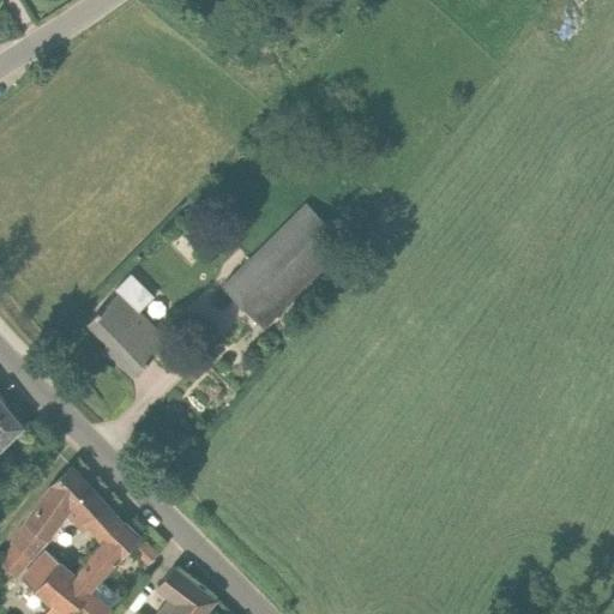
[(306,204),(222,286),(264,327),(347,246),(306,204)]
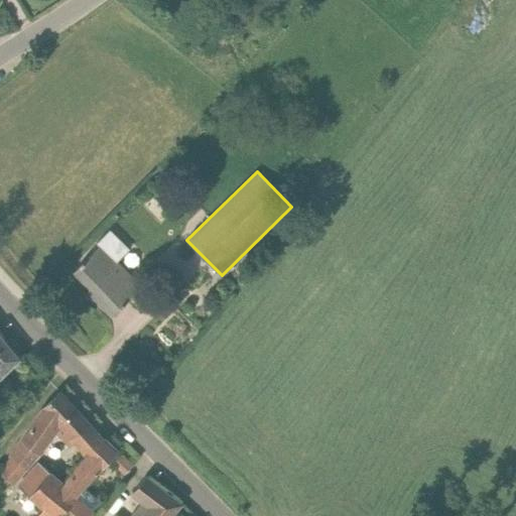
[(141,286),(116,261),(129,249),(110,230),(96,244),(98,247),(76,269),(104,297),(99,302),(112,315),(141,286)]
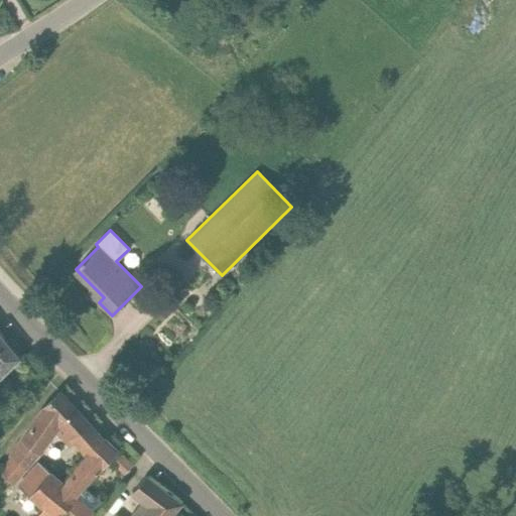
[(0,377),(19,358),(0,333),(0,377)]
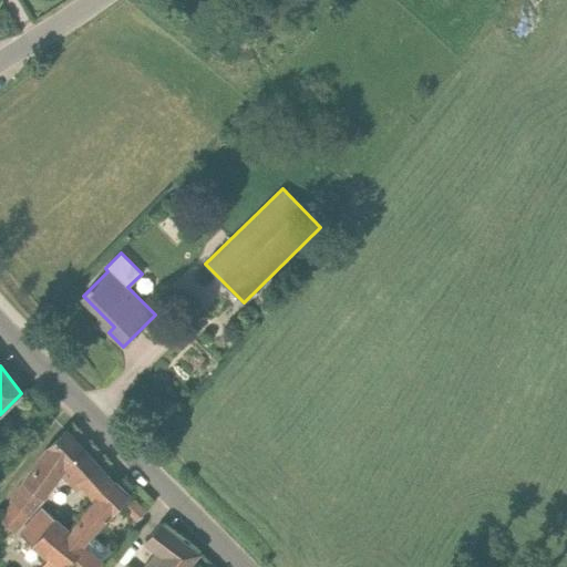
[(101,470),(65,431),(49,447),(24,482),(11,502),(13,504),(0,519),(3,522),(0,525),(0,535),(4,539),(12,529),(14,531),(27,515),(29,516),(61,472),(72,485),(78,480),(83,485),(101,470)]
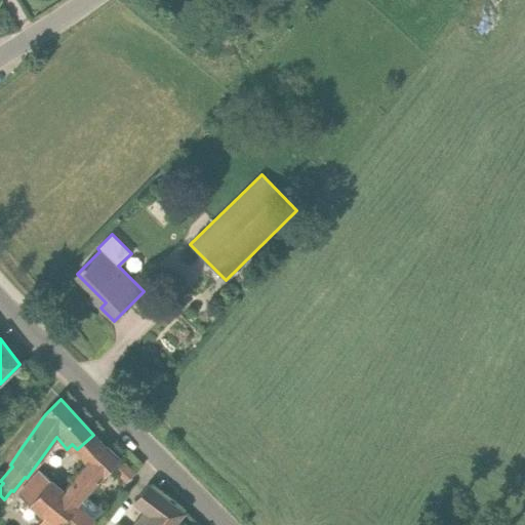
[(67,494),(77,503),(79,505),(62,524),(67,524),(69,523),(71,524),(89,524),(105,509),(87,492),(118,458),(106,446),(105,447),(104,447),(88,461),(89,462),(79,474),(67,494)]
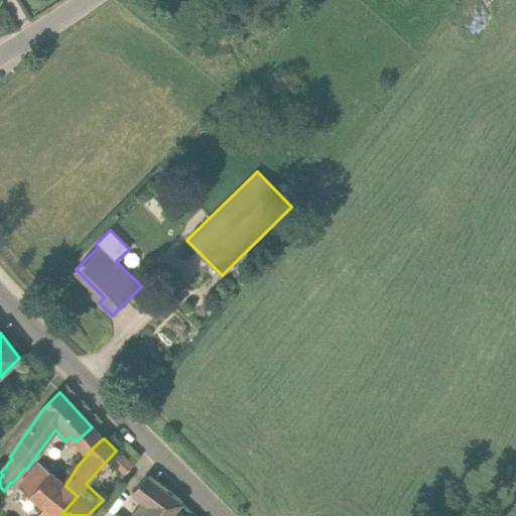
[(60,515),(78,496),(76,495),(66,486),(39,465),(20,485),(44,507),(36,515),(60,515)]
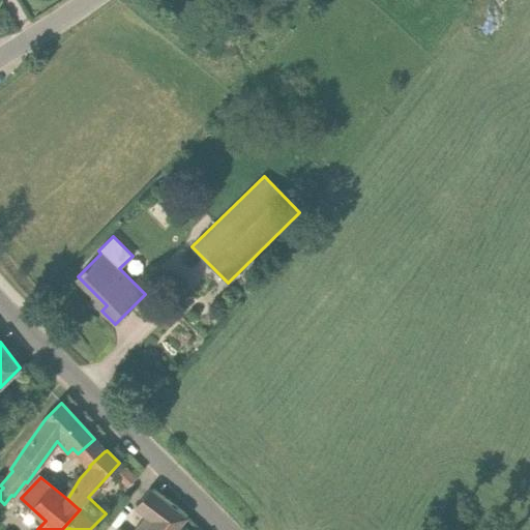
[(175,529),(184,518),(148,489),(136,503),(155,519),(146,529),(175,529)]
